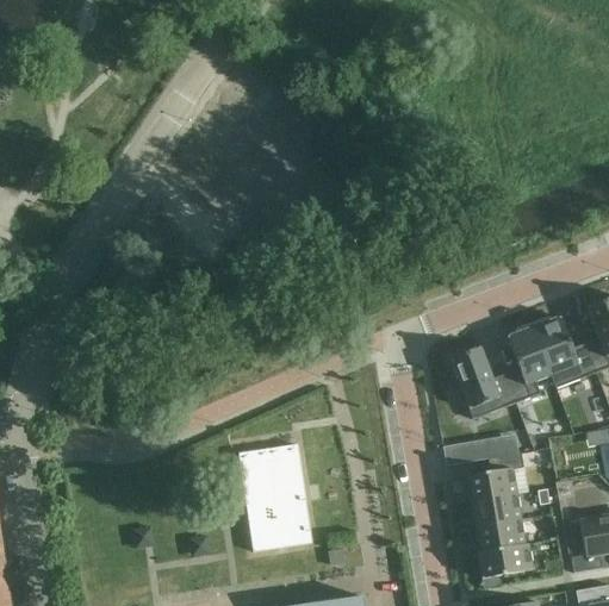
[(600,337),(586,342),(597,372),(608,367),(608,297),(588,305),(600,337)]
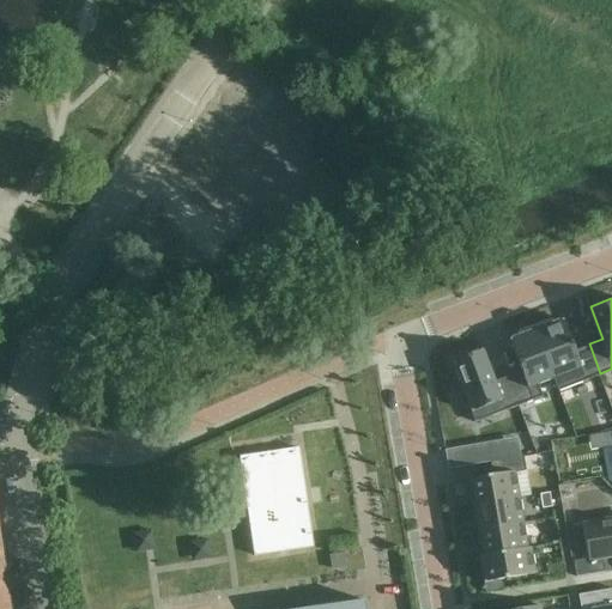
[(552,316),(535,323),(555,375),(553,376),(558,389),(600,373),(589,343),(575,348),(563,317),(555,321),(552,316)]
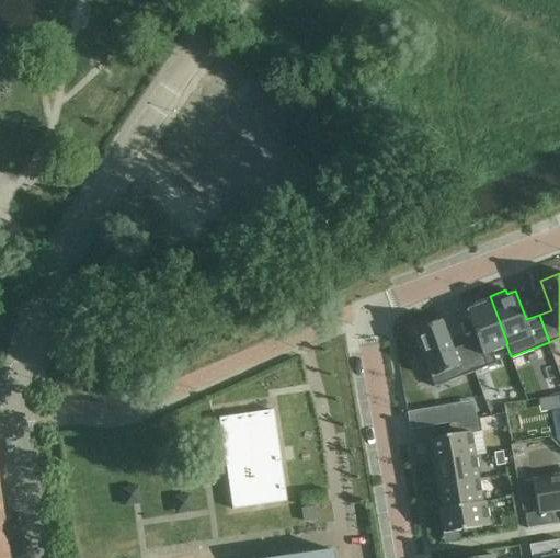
[(477,338),(465,343),(475,369),(498,361),(493,349),(506,344),(507,343),(490,296),(473,302),(475,306),(466,309),(477,338)]
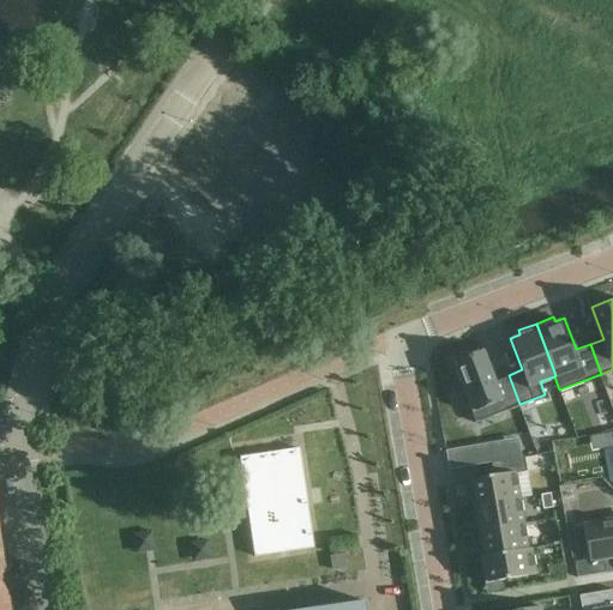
[(484,348),(454,360),(463,385),(460,386),(467,404),(470,403),(476,421),(520,404),(509,375),(496,380),(484,348)]
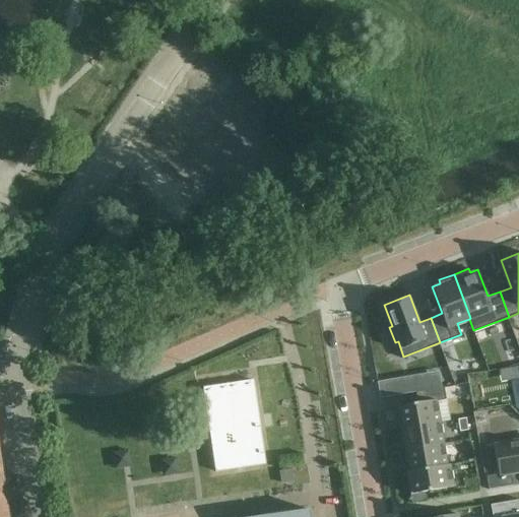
[(414,374),(378,380),(381,396),(416,390),(414,374)]
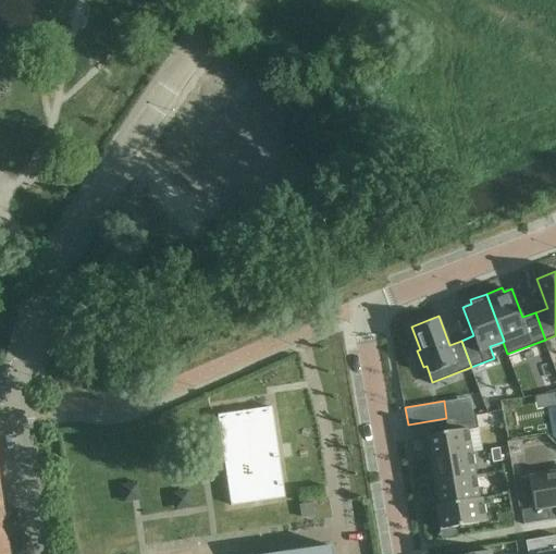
[(272,405),(219,413),(232,503),(285,495),(272,405)]
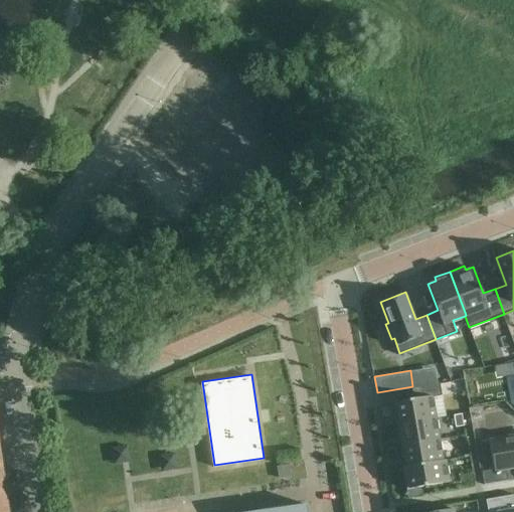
[(414,397),(395,400),(398,422),(437,415),(433,395),(443,394),(441,381),(412,386),(414,397)]
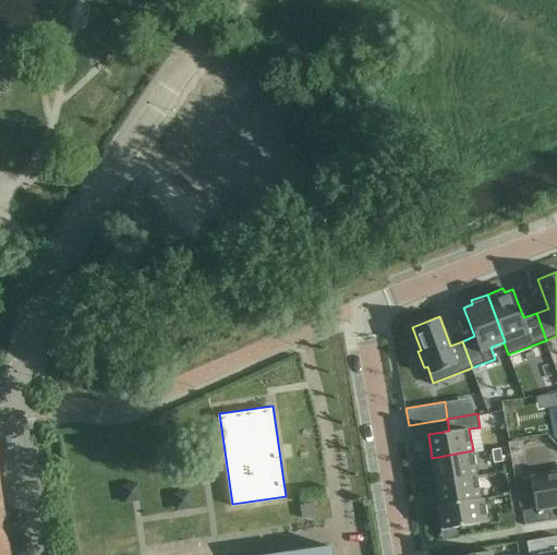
[(500,446),(492,448),(494,461),(503,459),(500,446)]
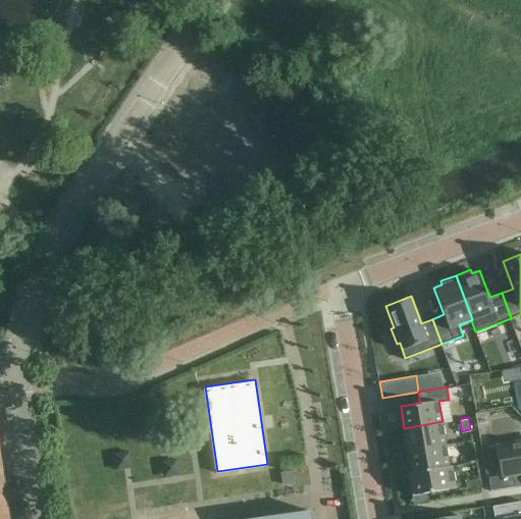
[(443,421),(404,428),(408,450),(446,444),(443,421)]
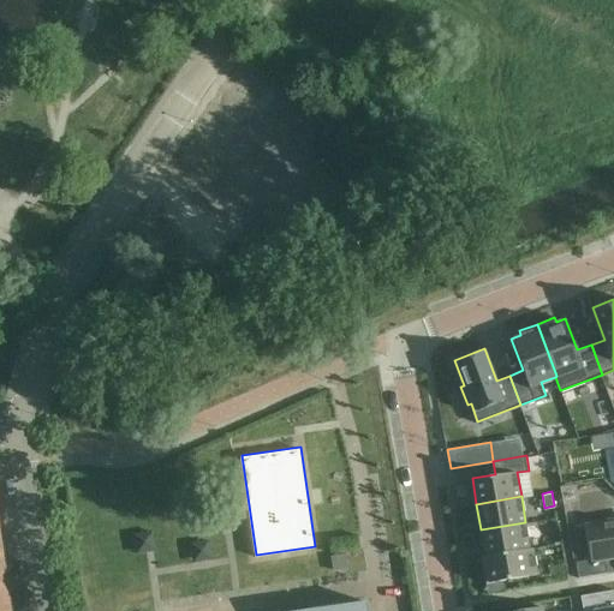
[(613,519),(584,525),(590,561),(613,556),(613,519)]
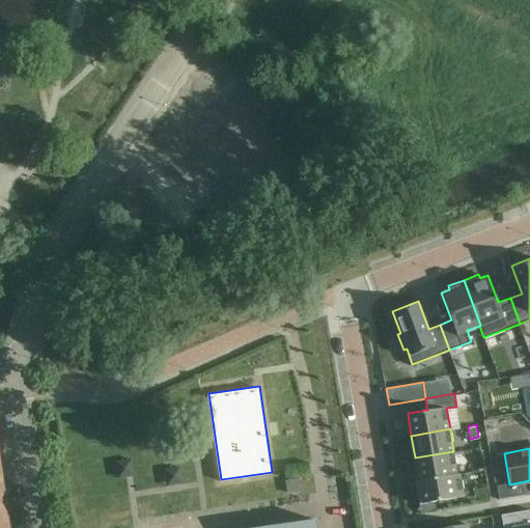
[(453,451),(415,457),(419,479),(457,473),(453,451)]
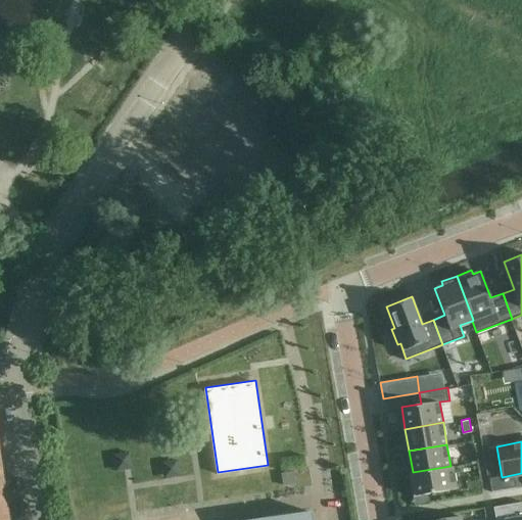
[(413,472),(410,473),(415,503),(429,501),(428,492),(457,487),(453,466),(451,466),(413,472)]
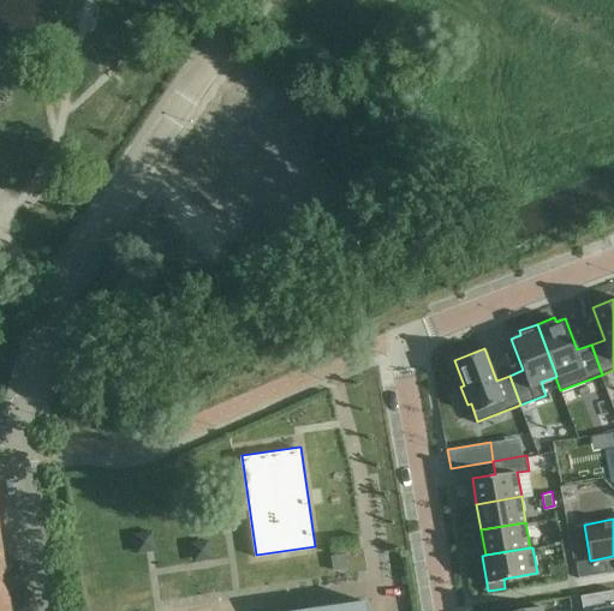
[(346,552),(331,555),(333,569),(349,567),(346,552)]
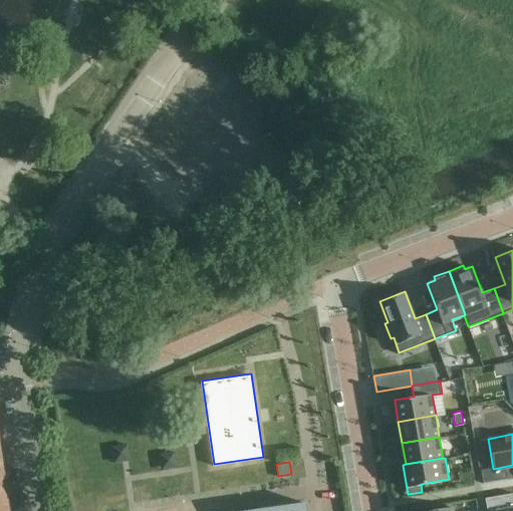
[(8,510),(5,487),(0,488),(0,510),(8,510)]
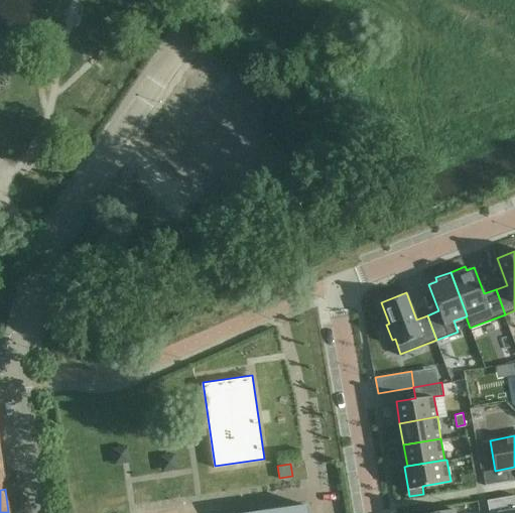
[(513,495),(488,500),(490,512),(514,512),(514,501),(513,495)]
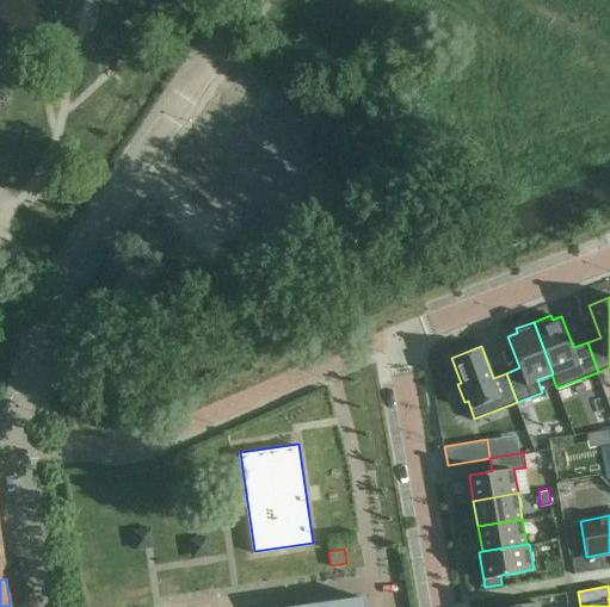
[(365,606),(364,595),(287,606),(365,606)]
